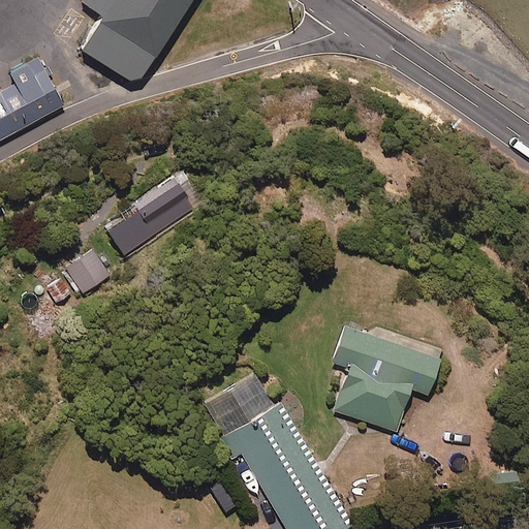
[(141,78),(190,0),(82,0),(103,13),(81,49),(131,81),(141,78)]
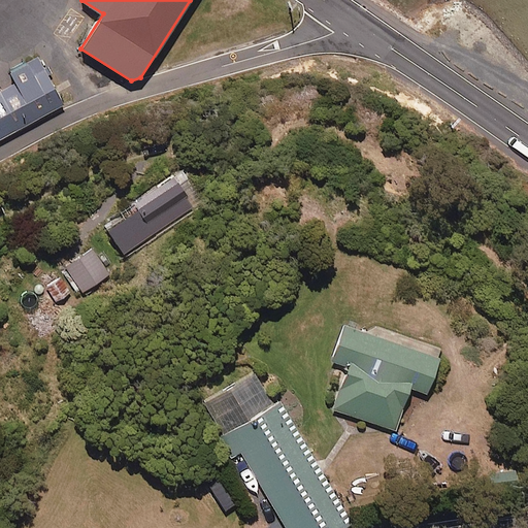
[(0,89),(0,138),(65,104),(38,55),(9,70),(15,81),(0,89)]
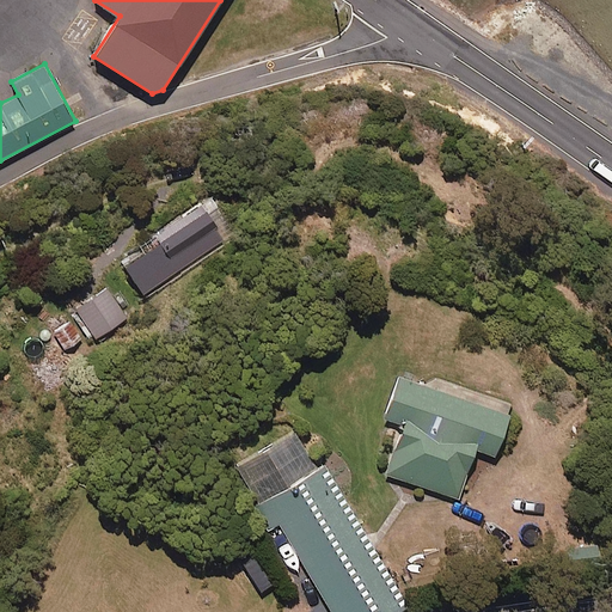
[(224,239),(197,201),(151,232),(155,238),(117,264),(139,297),(224,239)]
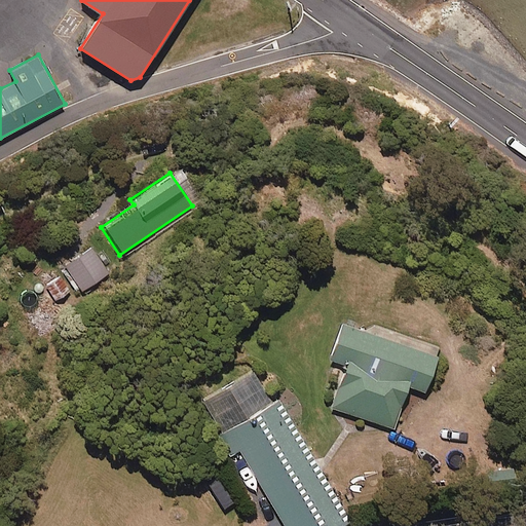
[(110,272),(92,248),(65,268),(81,292),(110,272)]
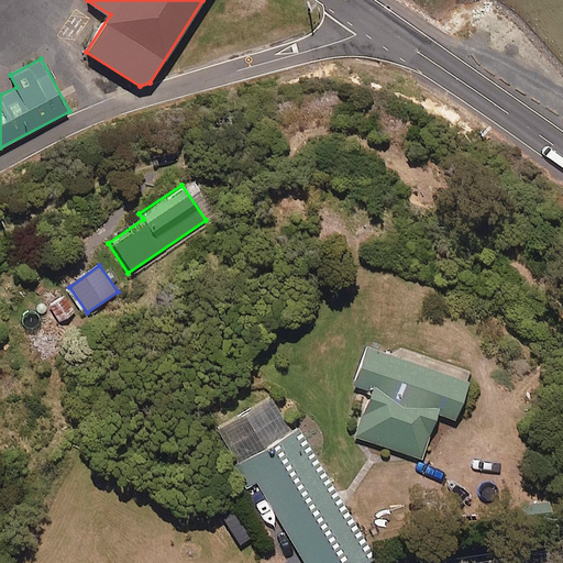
[(79,312),(67,294),(44,310),(56,328),(79,312)]
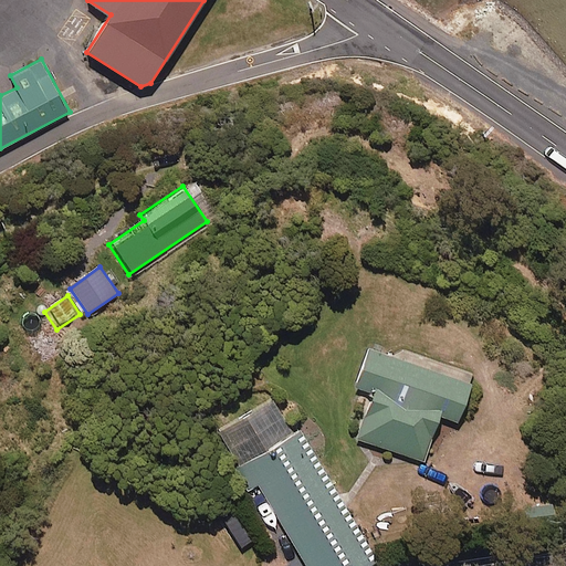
[(473,369),(443,359),(396,344),(391,355),(367,346),(354,385),(374,390),(357,441),(425,463),(441,416),(456,420),(473,369)]
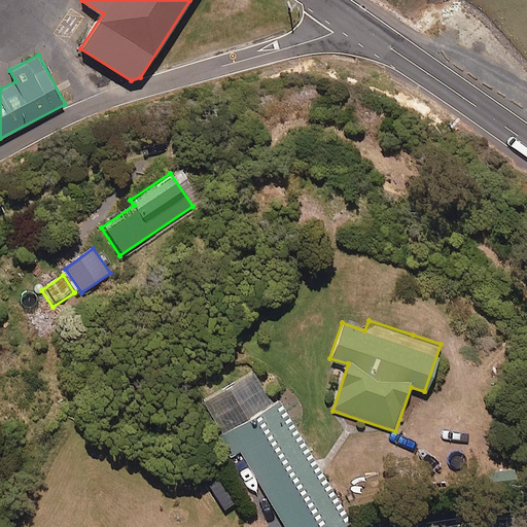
[(334,526),(348,519),(328,486),(286,412),(283,414),(271,392),(268,393),(249,362),(198,392),(242,468),(249,463),(285,526),(334,526)]
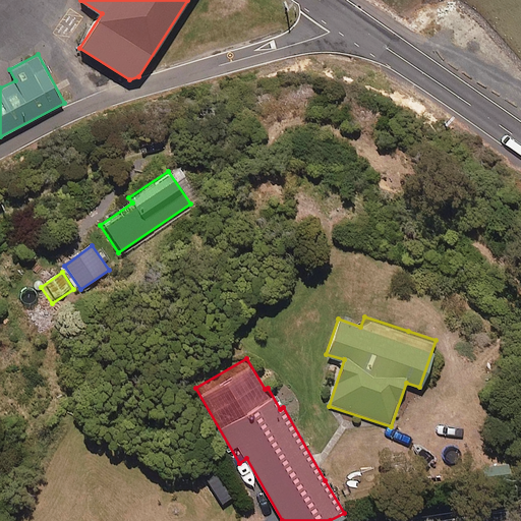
All buildings are outlined.
